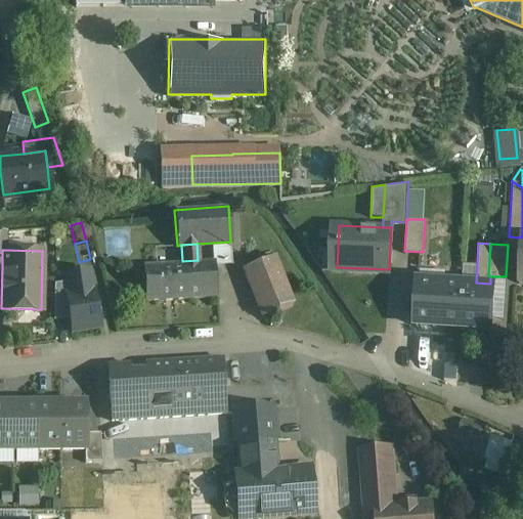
[(273,255),(243,267),(261,314),(292,302),(273,255)]
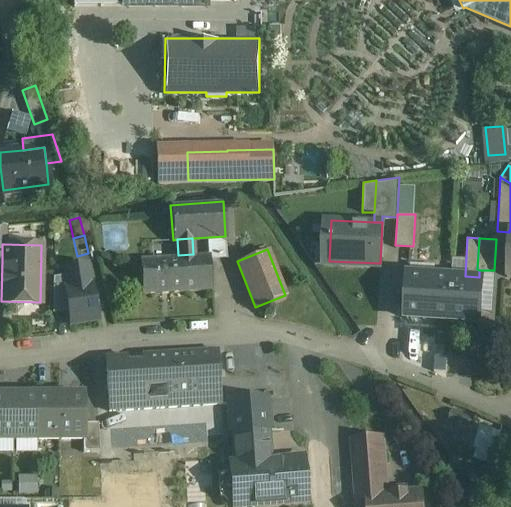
[(178,255),(139,258),(141,292),(211,287),(209,253),(178,255)]
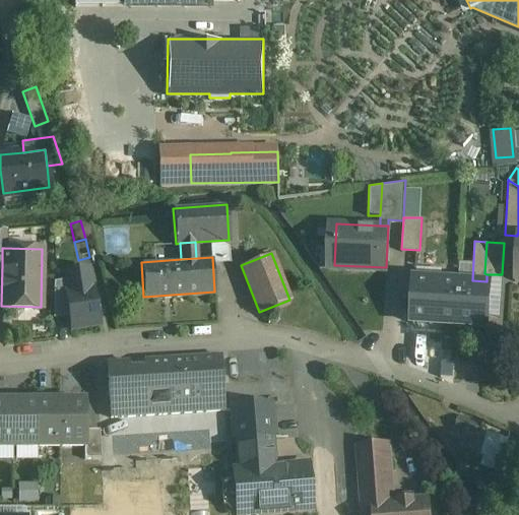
[(94,268),(65,276),(73,307),(70,307),(71,313),(63,315),(68,335),(109,325),(94,268)]
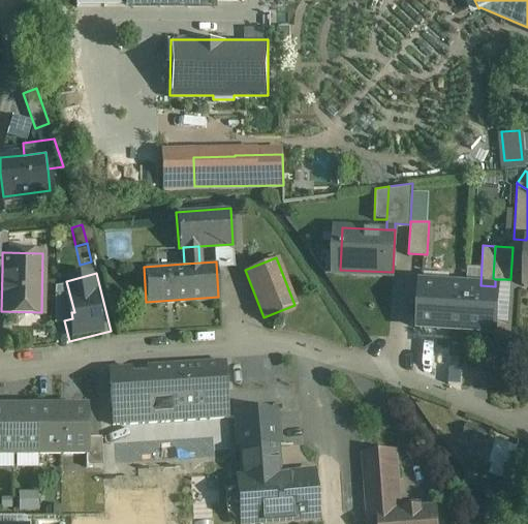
[(467,285),(421,282),(418,327),(463,329),(464,325),(467,285)]
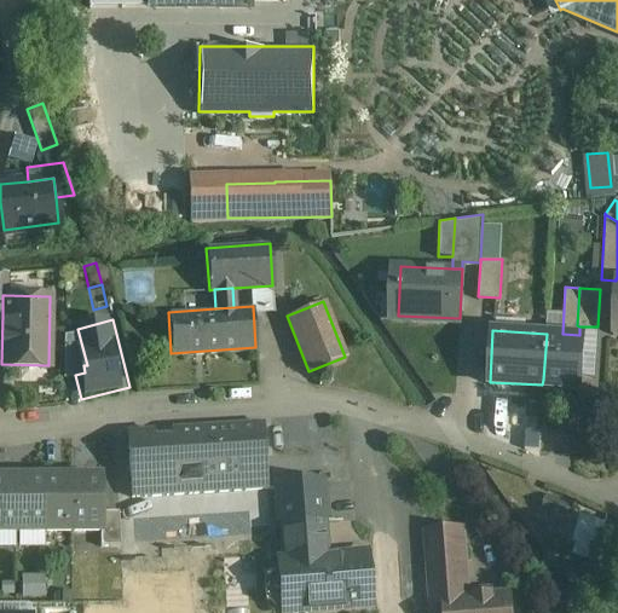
[(562,334),(547,334),(543,380),(542,385),(581,387),(583,336),(579,335),(562,334)]
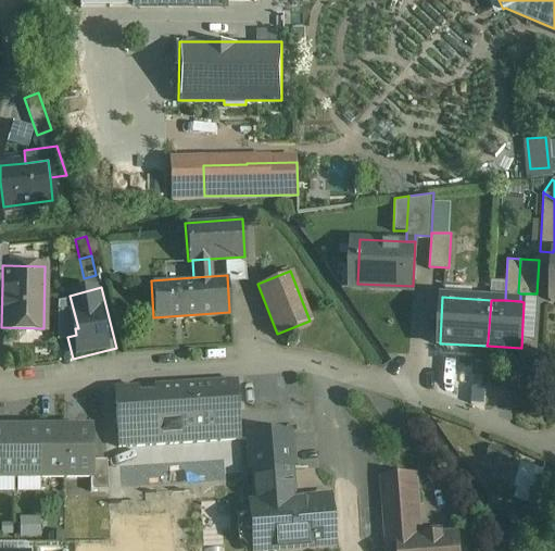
[(232,378),(114,386),(117,443),(238,436),(235,378),(232,378)]
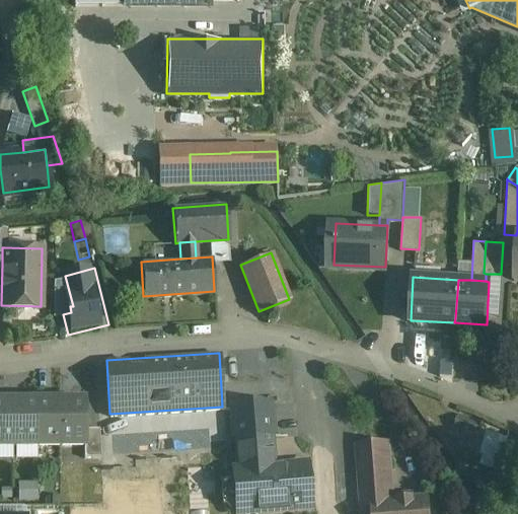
[(52,398),(35,398),(35,443),(59,443),(59,393),(52,393),(52,398)]
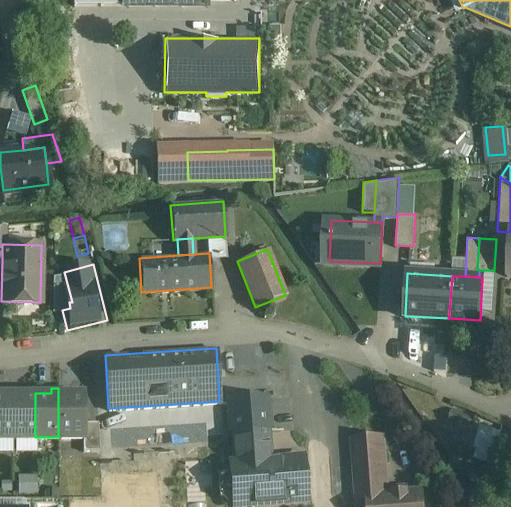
[(82,393),(64,393),(64,388),(58,388),(58,437),(82,437),(82,421),(82,393)]
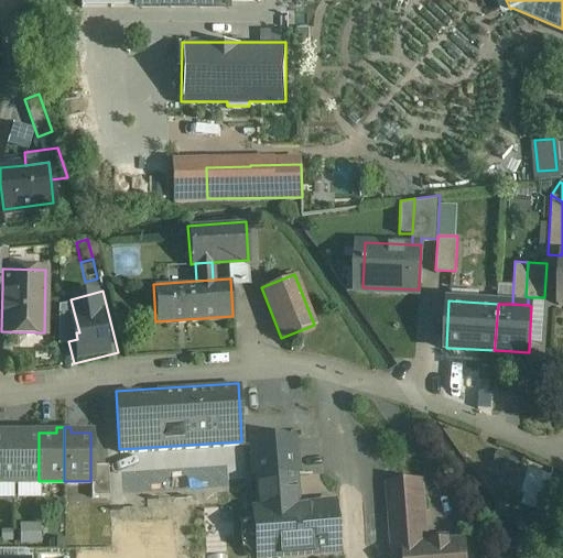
[(0,481),(13,481),(13,428),(0,428),(0,481)]
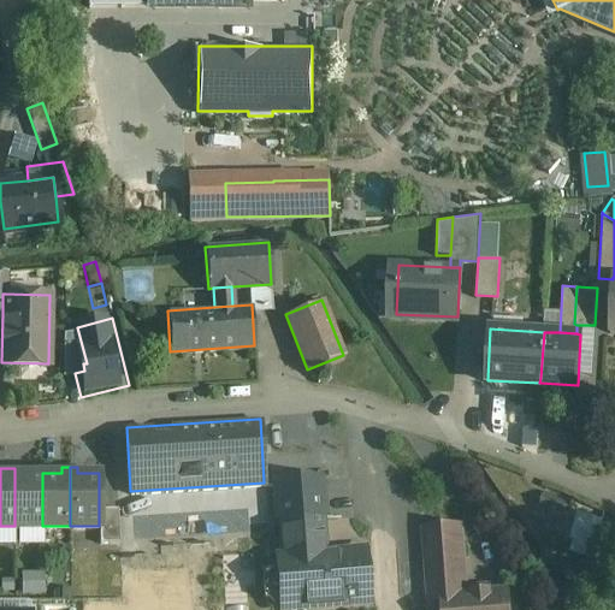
[(42,473),(22,473),(22,468),(15,468),(15,526),(42,526),(42,473)]
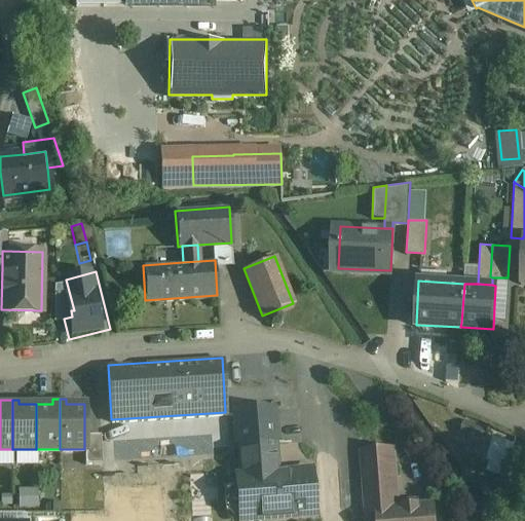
[(272,407),(234,410),(236,443),(238,443),(273,440),(275,440),(272,407)]
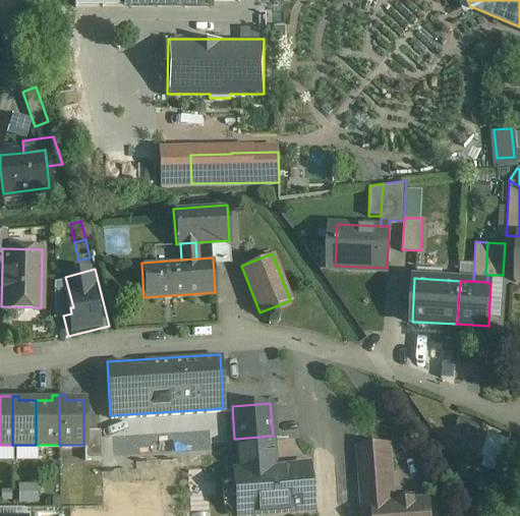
[(482,421),(460,415),(457,428),(478,435),(482,421)]
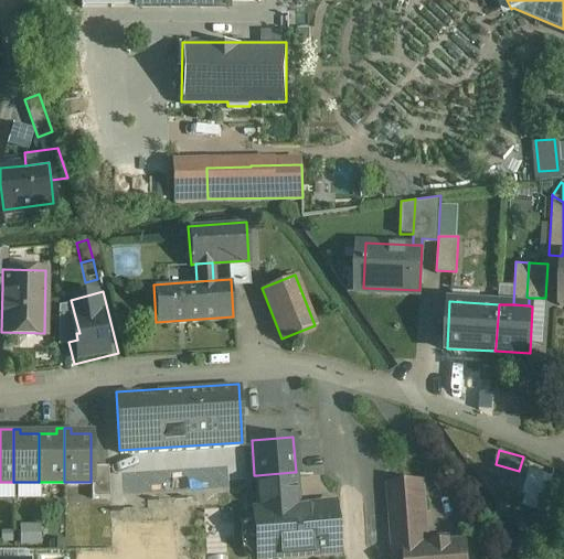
[(107,464),(91,464),(91,482),(91,495),(109,495),(107,464)]
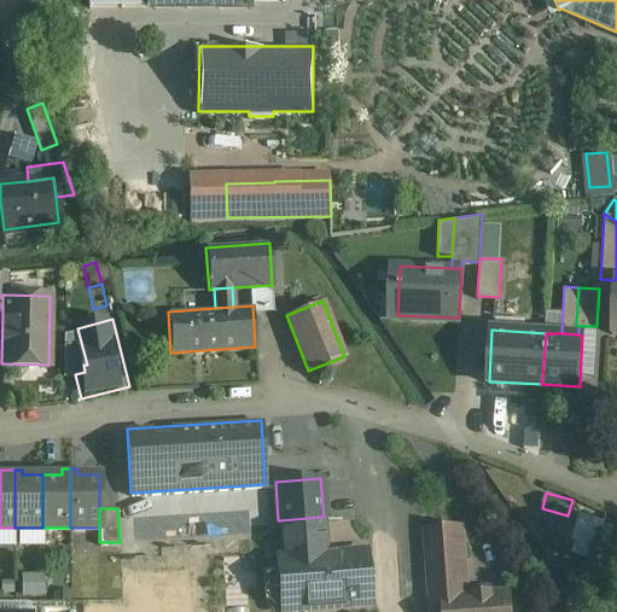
[(321,517),(280,520),(283,555),(324,553),(321,517)]
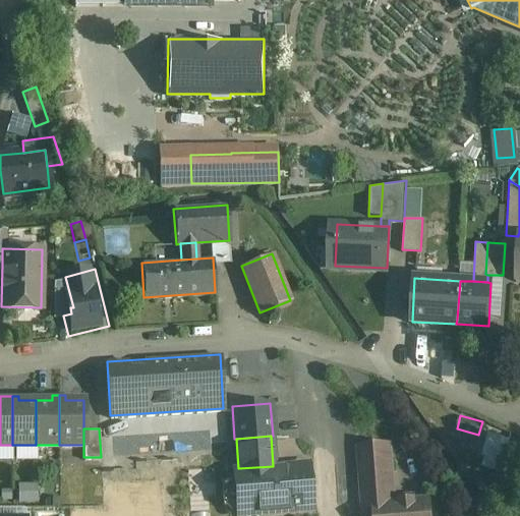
[(389,443),(358,446),(359,448),(361,447),(362,470),(362,471),(391,469),(389,443)]
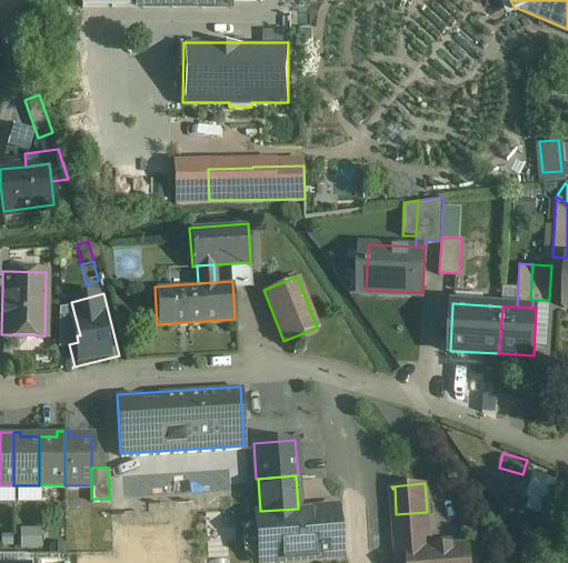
[(260,511),(257,512),(260,560),(337,554),(332,505),(260,511)]
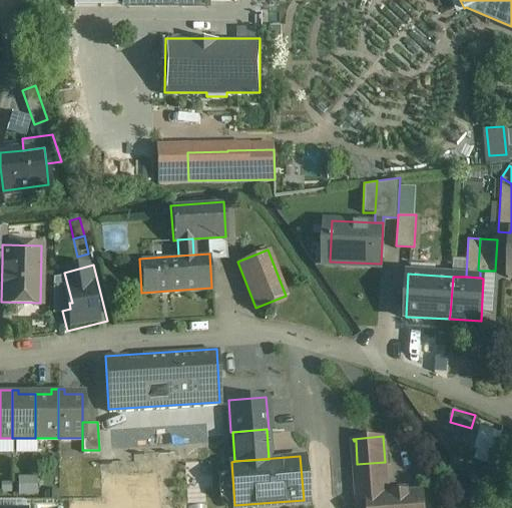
[(385,462),(357,464),(357,463),(355,463),(357,487),(370,486),(370,489),(379,488),(378,480),(385,480),(383,463),(386,463),(385,462)]
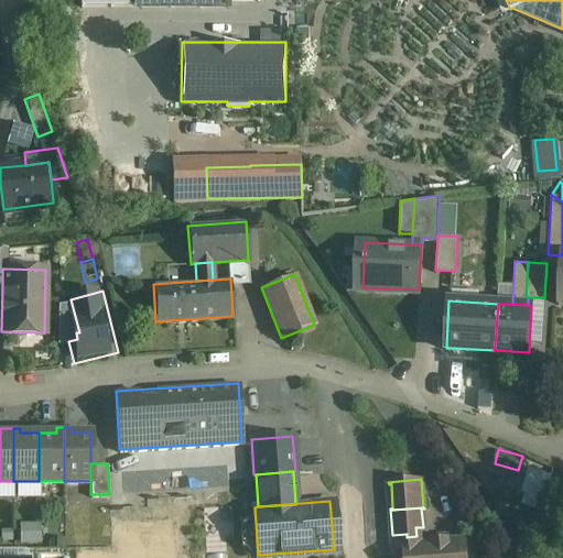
[(19,537),(39,537),(39,520),(19,518),(19,537)]
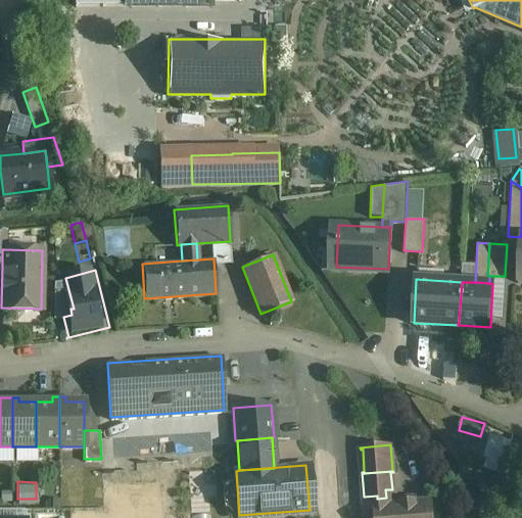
[(431,517),(430,500),(393,503),(392,489),(385,489),(386,498),(377,499),(377,496),(364,497),(365,508),(376,507),(377,517),(431,517)]
